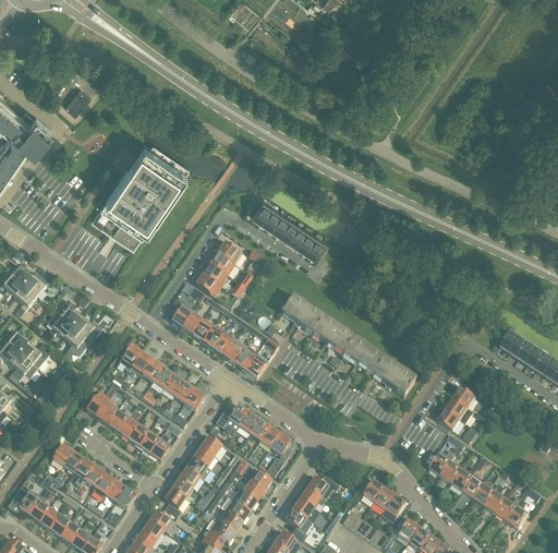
[(332,9),(328,14),(332,19),(334,17),(337,14),(337,13),(332,9)]
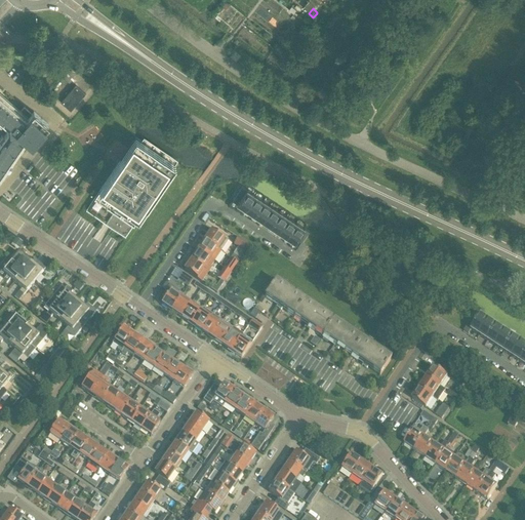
[(285,44),(281,49),(288,54),(292,49),(285,44)]
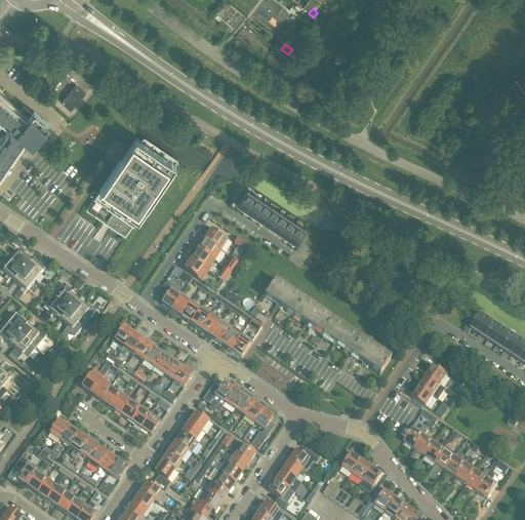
[(70,106),(85,89),(75,80),(61,96),(70,106)]
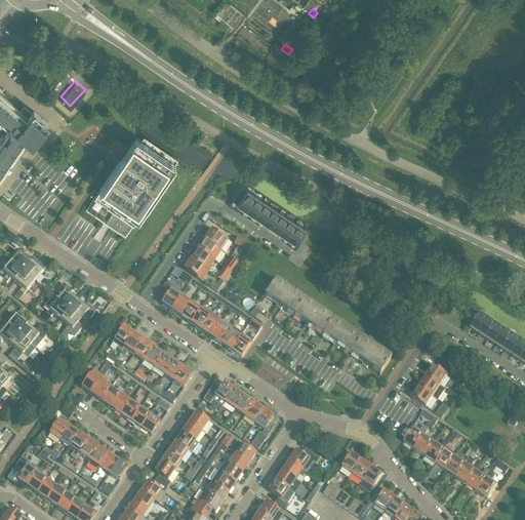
[(18,108),(0,90),(0,115),(7,122),(7,126),(0,136),(0,169),(23,136),(25,133),(31,140),(48,119),(33,106),(31,109),(24,102),(18,108)]
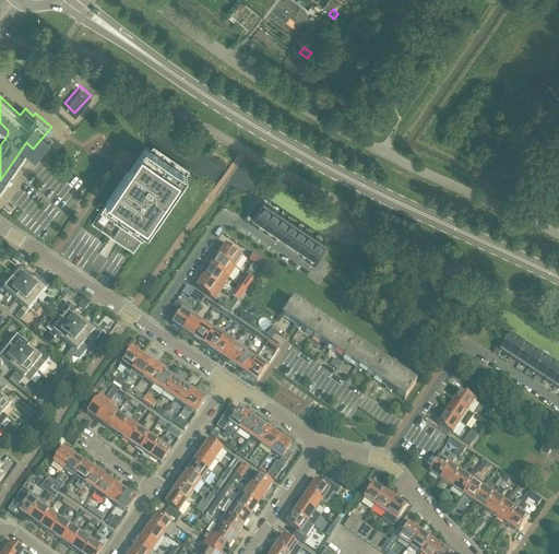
[(133,247),(152,220),(181,177),(186,169),(180,165),(179,165),(151,145),(147,150),(146,151),(141,146),(107,195),(100,205),(92,219),(115,234),(133,247)]
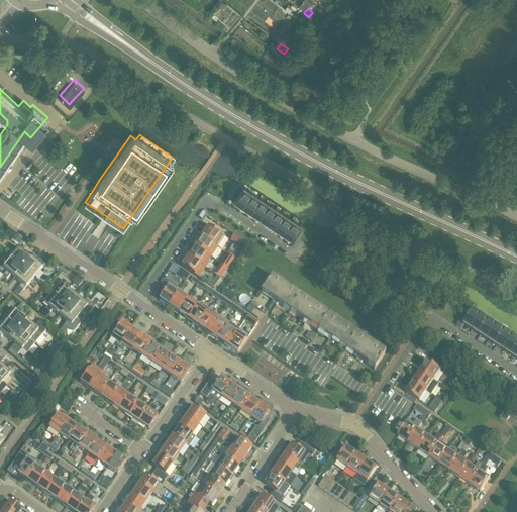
[(239,185),(237,189),(235,192),(233,196),(232,196),(241,202),(250,187),(242,182),(239,185)]
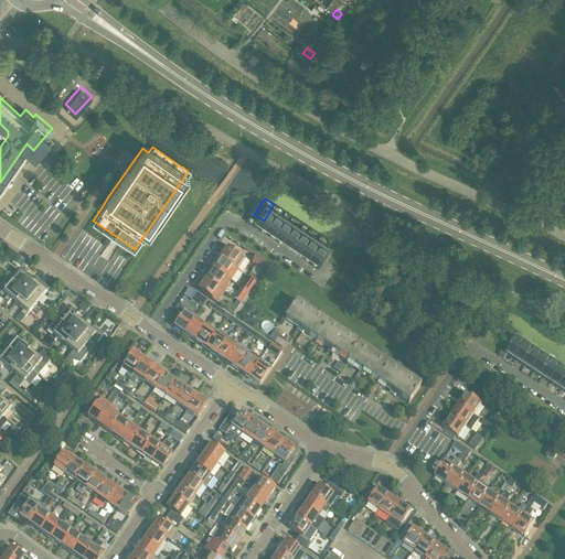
[(283,211),(274,204),(264,221),(273,226),(283,211)]
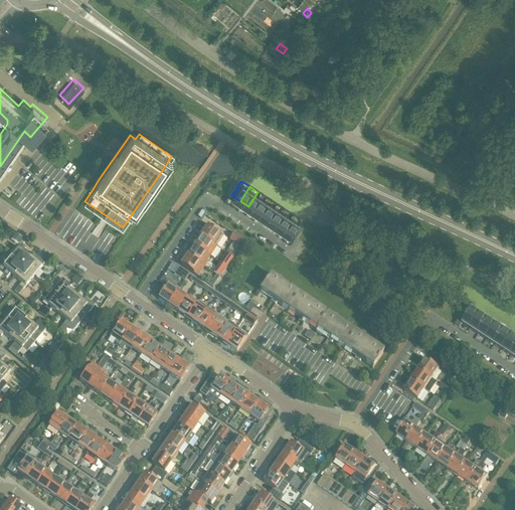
[(248,206),(256,211),(266,197),(258,192),(248,206)]
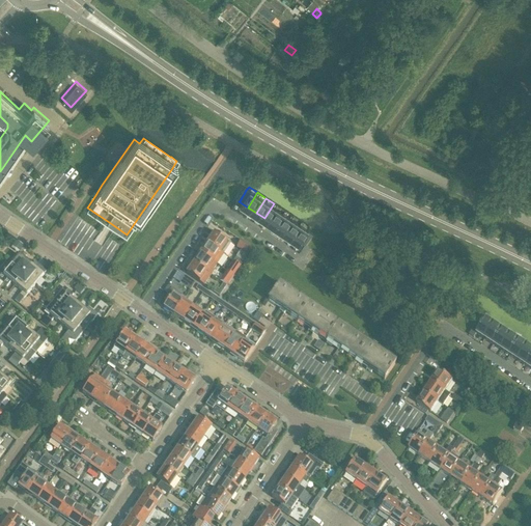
[(272,223),(282,209),(274,203),(264,218),(272,223)]
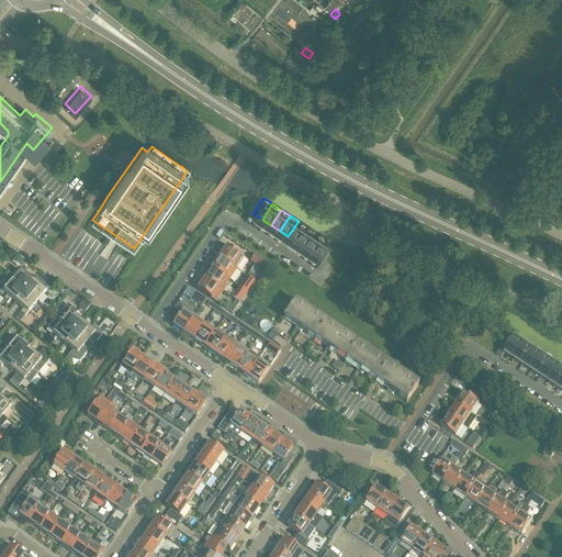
[(288,236),(296,243),(307,227),(299,221),(288,236)]
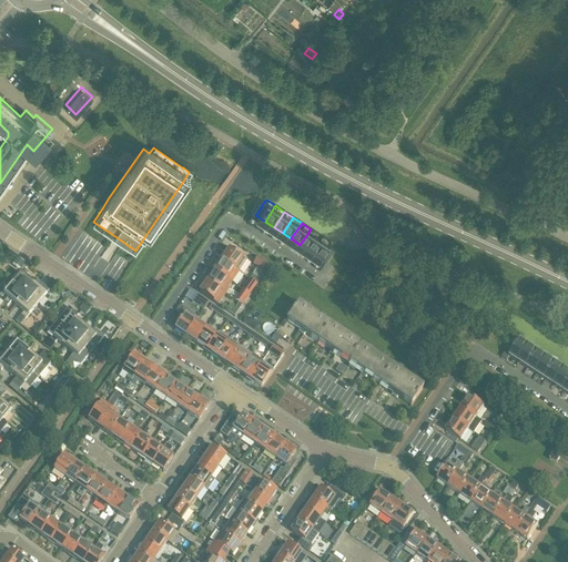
[(300,245),(308,251),(320,235),(311,230),(300,245)]
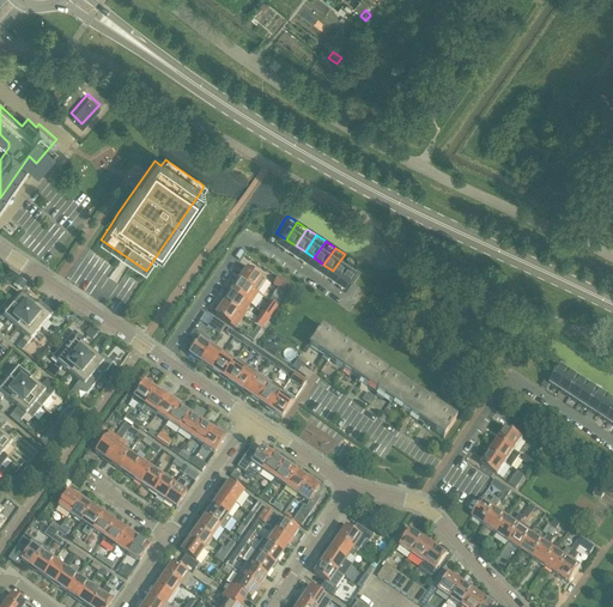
[(344,278),(346,273),(350,269),(352,265),(354,261),(345,254),(333,271),(344,278)]
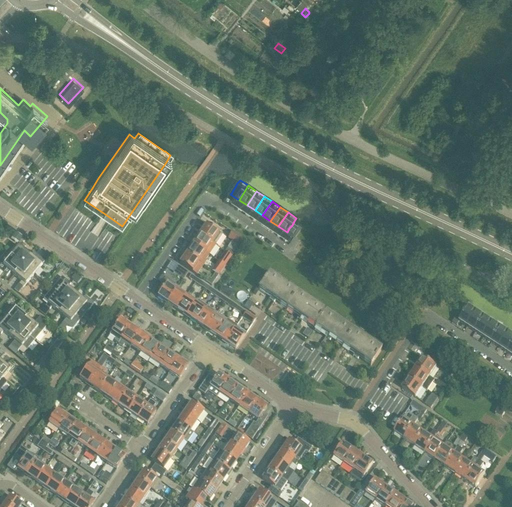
[(213,222),(208,219),(207,221),(206,220),(199,230),(216,241),(223,232),(219,229),(211,224),(213,222)]
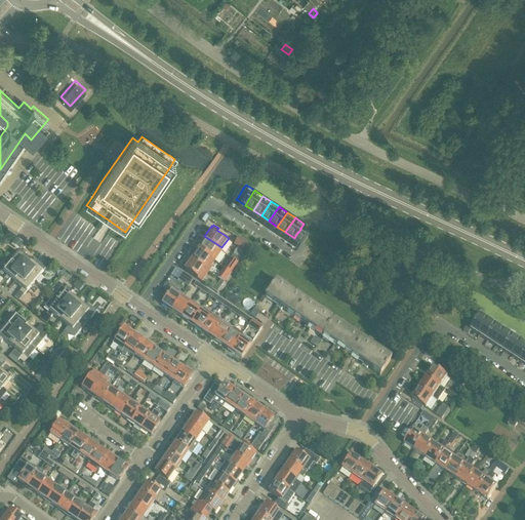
[(15,233),(11,239),(18,244),(23,238),(15,233)]
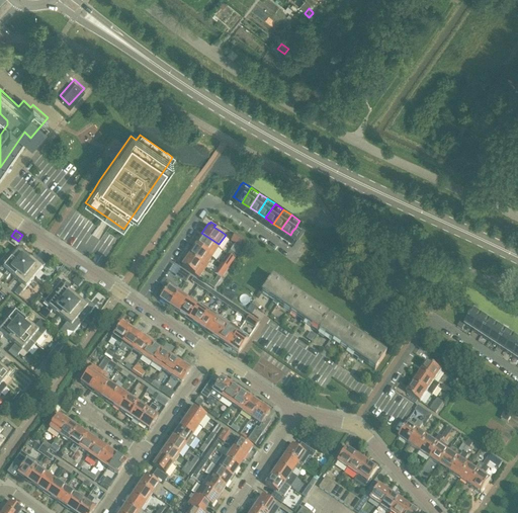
[(237,251),(246,238),(236,231),(231,237),(235,240),(231,246),(228,251),(234,255),(237,251)]
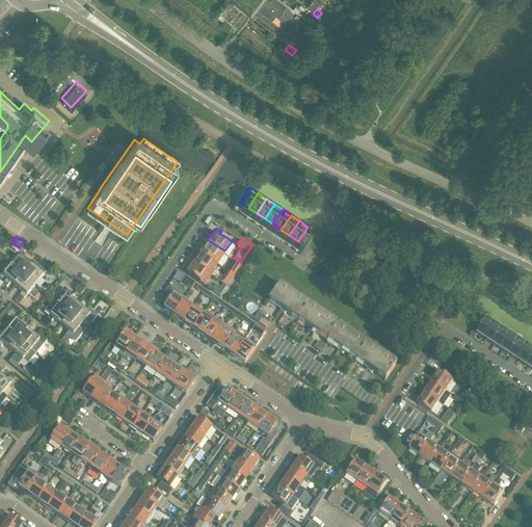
[(207,239),(201,249),(213,258),(217,261),(224,251),(207,239)]
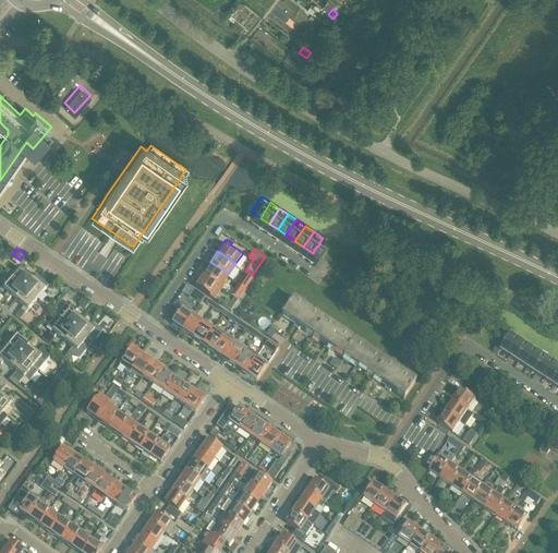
[(23,260),(11,274),(24,285),(33,274),(25,267),(27,264),(23,260)]
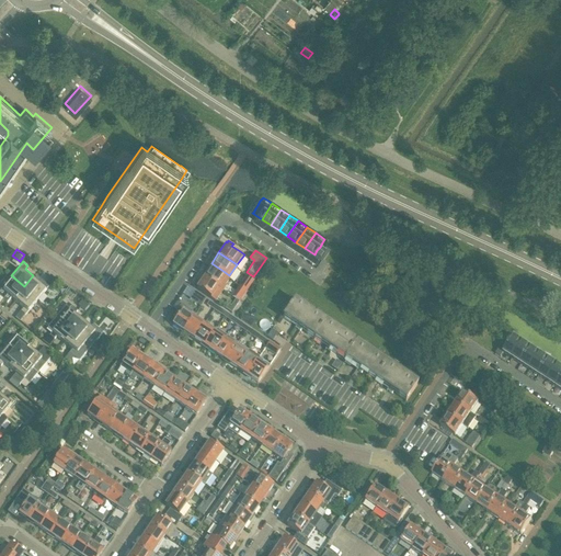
[(225,272),(212,263),(204,274),(218,283),(222,286),(227,281),(226,280),(229,275),(225,272)]
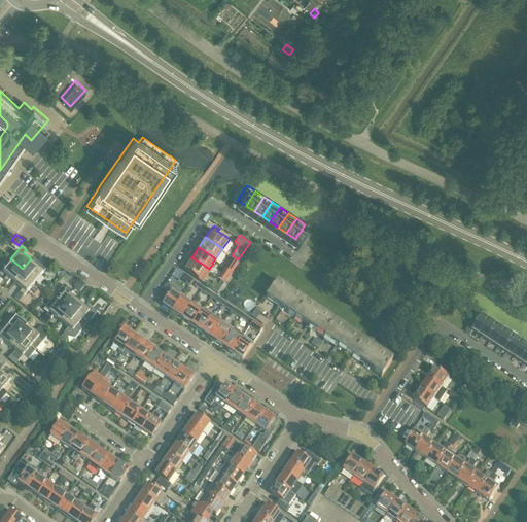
[(6,255),(0,262),(0,274),(6,280),(10,275),(14,278),(23,269),(10,258),(6,255)]
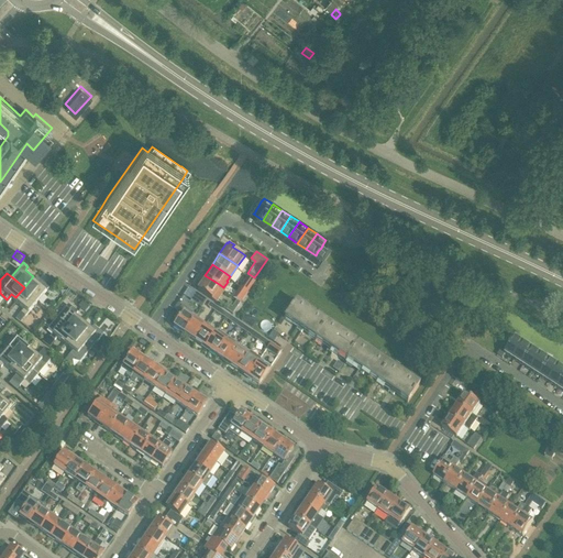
[(33,276),(24,287),(36,297),(48,283),(44,280),(36,273),(33,276)]
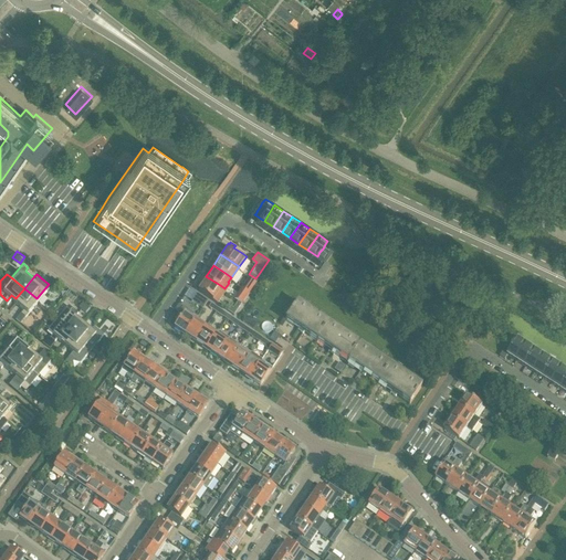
[(51,274),(46,278),(51,283),(55,278),(51,274)]
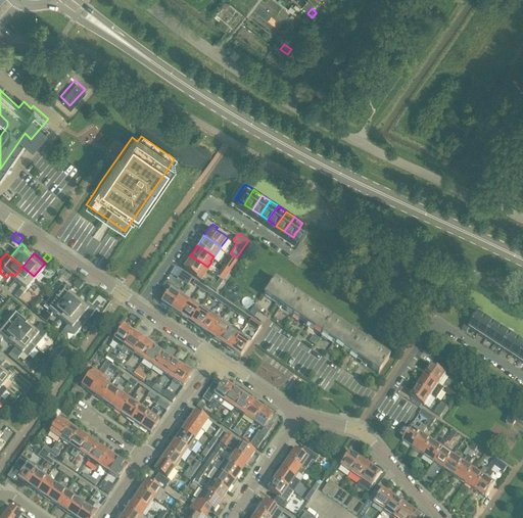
[(230,268),(236,257),(230,253),(223,263),(230,268)]
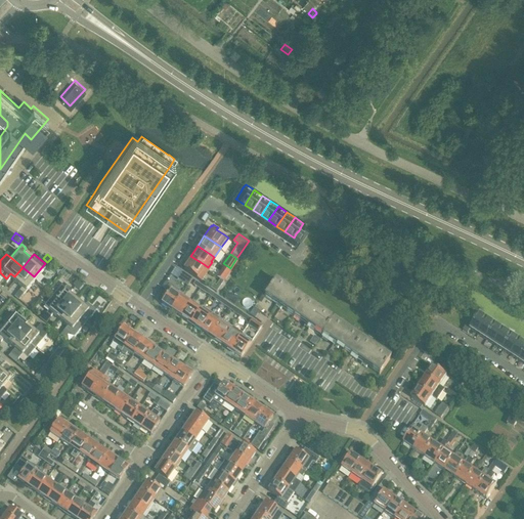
[(204,264),(190,256),(184,265),(197,274),(202,277),(208,267),(204,264)]
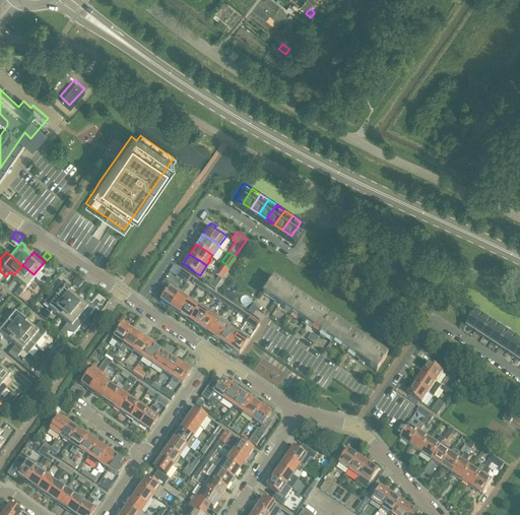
[(221,275),(223,272),(229,266),(221,261),(214,271),(217,274),(218,273),(221,275)]
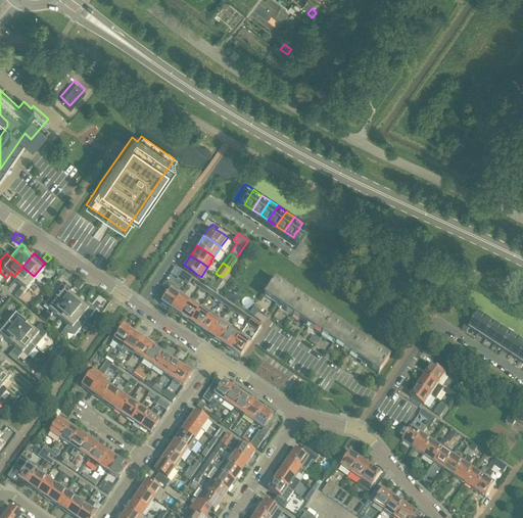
[(22,267),(14,276),(21,282),(18,286),(14,291),(18,294),(24,289),(34,276),(22,267)]
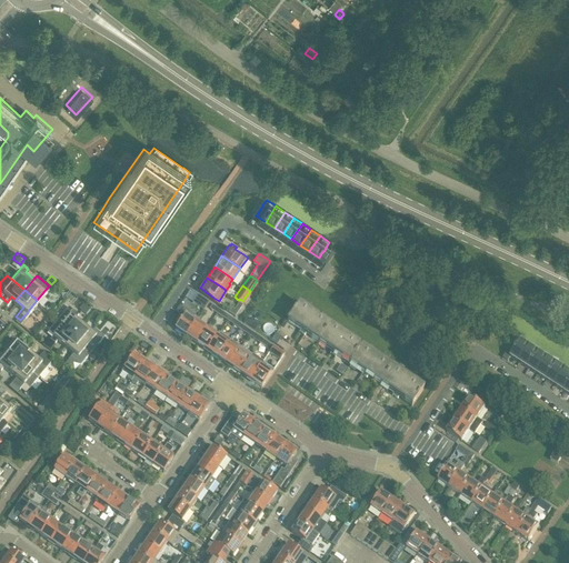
[(203,305),(209,299),(198,291),(192,298),(203,305)]
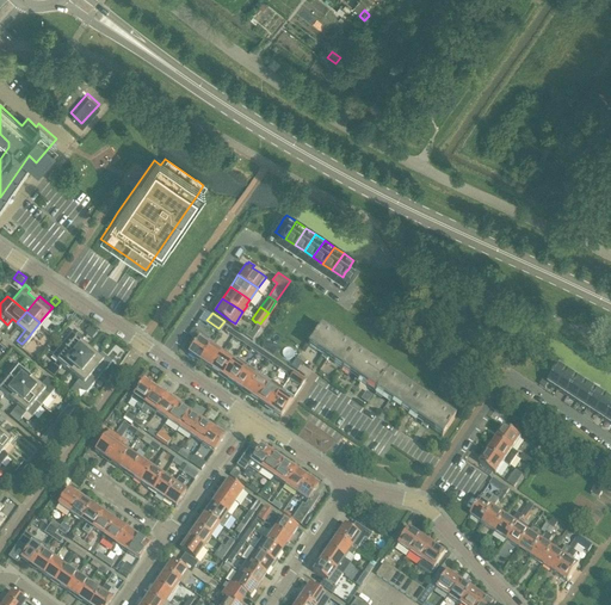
[(325,351),(338,332),(321,320),(308,340),(325,351)]
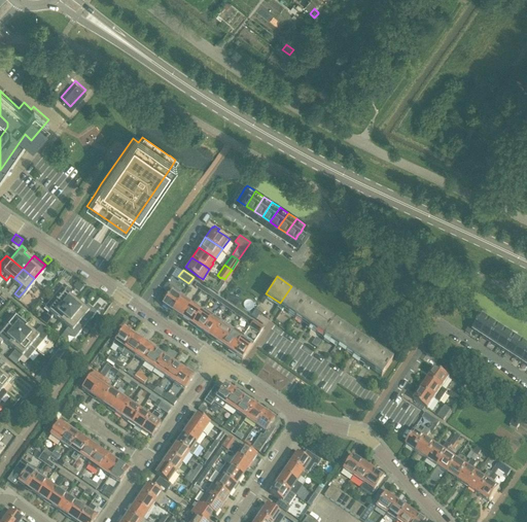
[(218,289),(224,279),(221,277),(220,278),(217,283),(214,281),(212,285),(218,289)]
